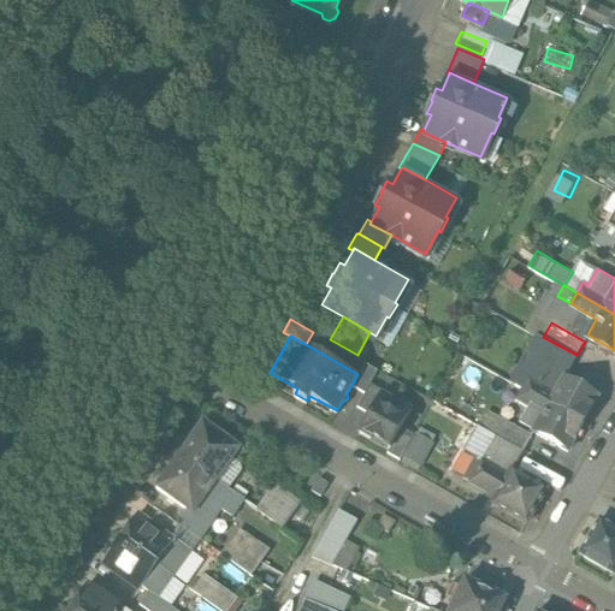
[(577,355),(543,337),(534,351),(568,371),(577,355)]
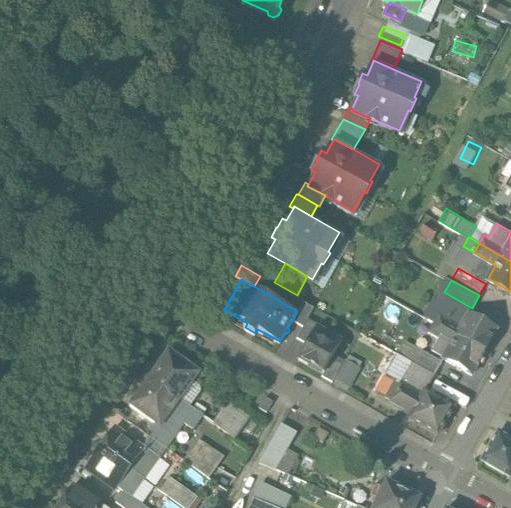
[(297,311),(293,319),(303,325),(308,317),(314,306),(304,300),(297,311)]
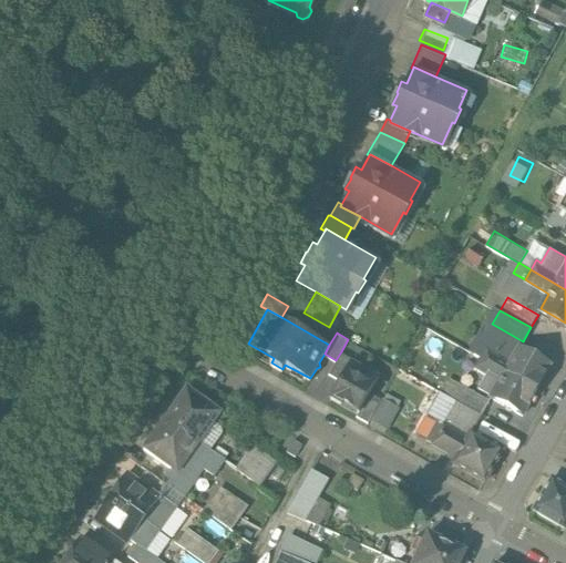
[(552,362),(520,345),(511,360),(487,346),(482,356),(505,370),(537,388),(552,362)]
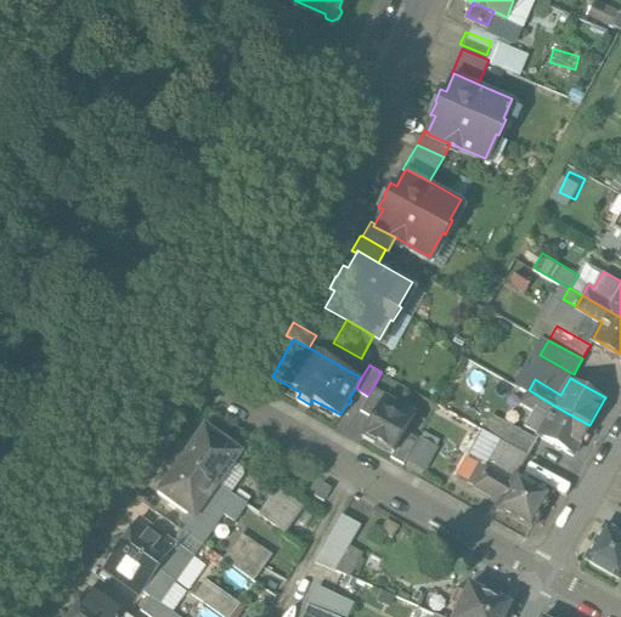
[(368,395),(361,408),(374,415),(387,394),(388,392),(374,385),(368,395)]
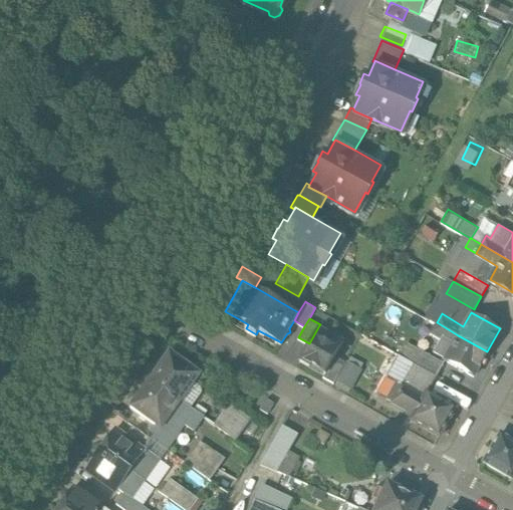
[(458,335),(437,322),(431,331),(453,344),(458,335)]
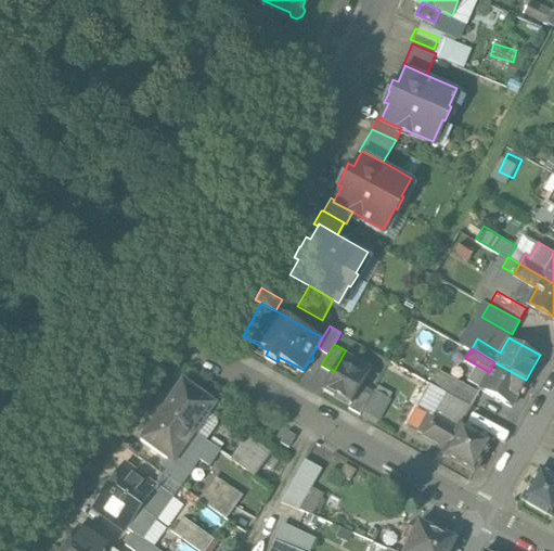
[(371,367),(345,351),(334,371),(324,388),(336,395),(337,393),(352,401),(362,383),(371,367)]
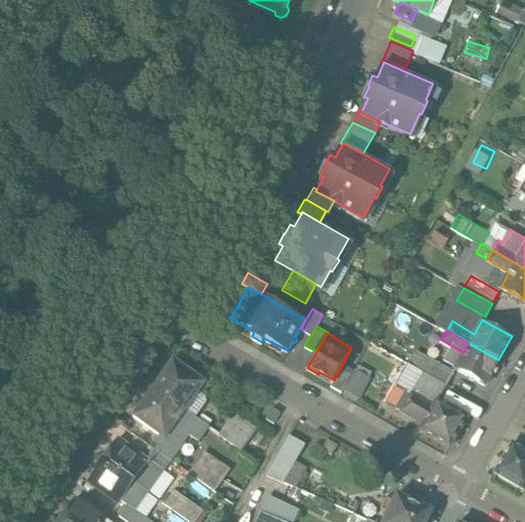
[(498,360),(469,343),(463,352),(455,366),(485,383),(498,360)]
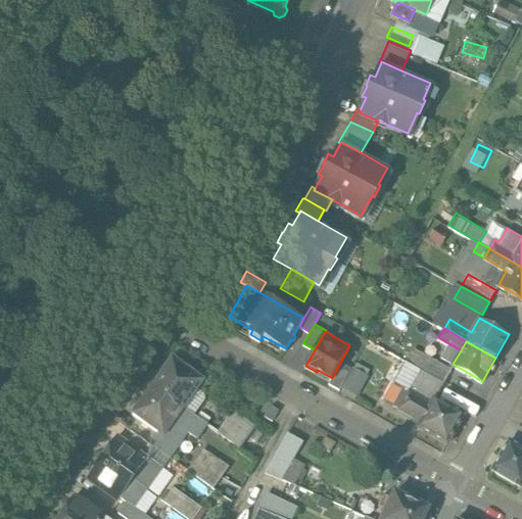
[(203,378),(172,356),(152,383),(193,413),(204,396),(203,391),(196,387),(203,378)]
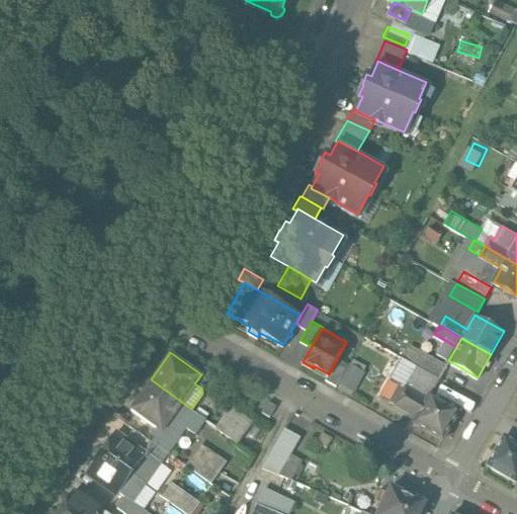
[(349,364),(338,357),(329,374),(326,378),(337,384),(349,364)]
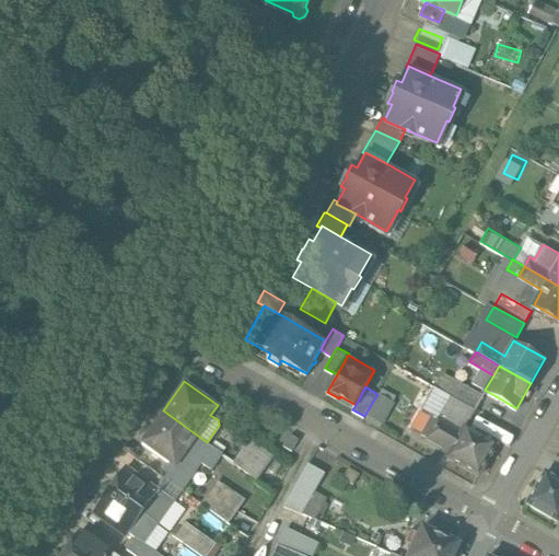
[(207,442),(163,410),(142,440),(174,463),(174,464),(189,476),(201,460),(211,466),(221,452),(207,442)]
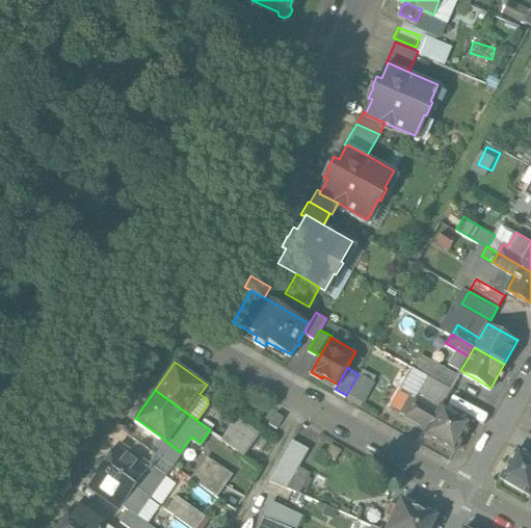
[(440,410),(418,397),(407,415),(430,427),(426,433),(455,450),(472,421),(443,404),(440,410)]
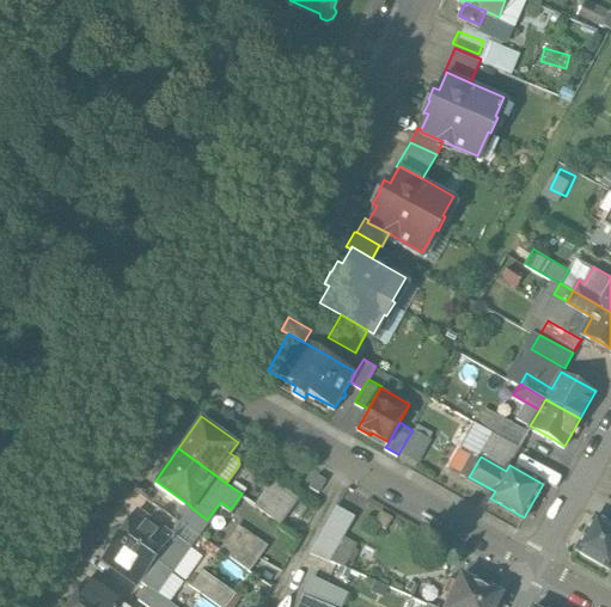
[(318,472),(310,485),(319,491),(328,478),(318,472)]
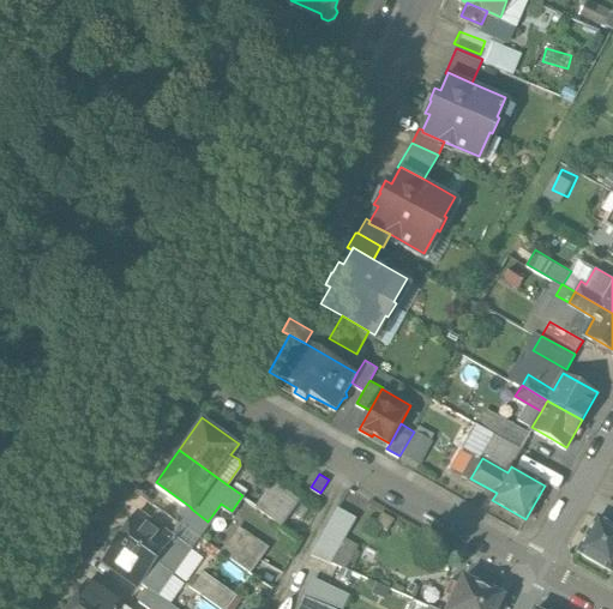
[(276,480),(257,506),(281,523),(300,498),(276,480)]
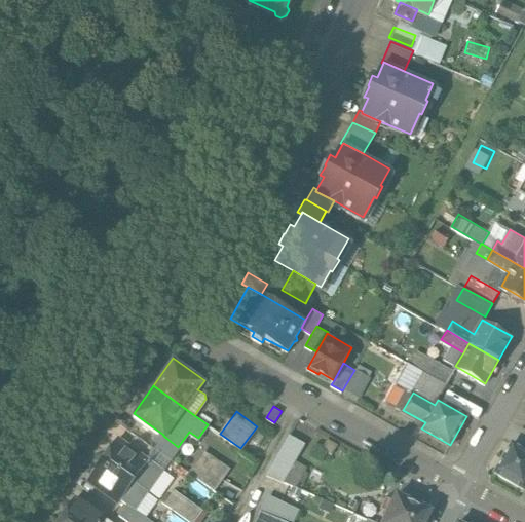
[(290,434),(267,473),(285,481),(306,443),(290,434)]
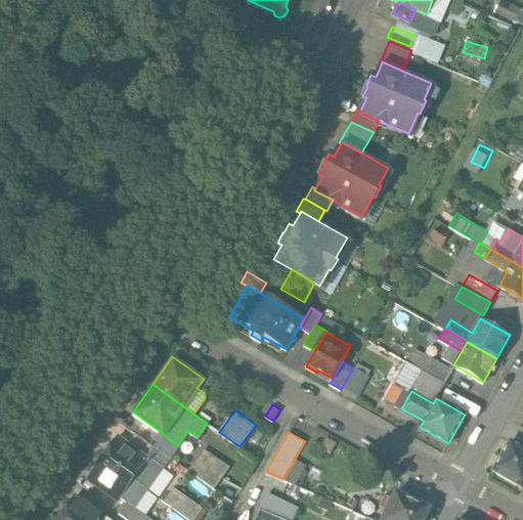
[(148,456),(118,433),(102,455),(133,477),(148,456)]
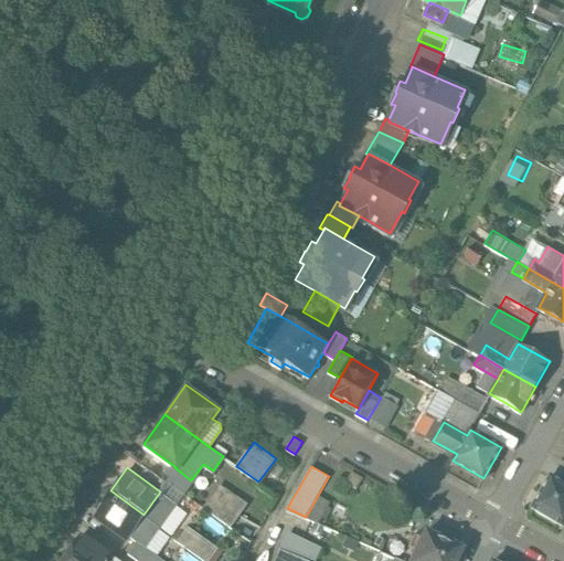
[(563,482),(551,475),(533,506),(563,524),(563,482)]
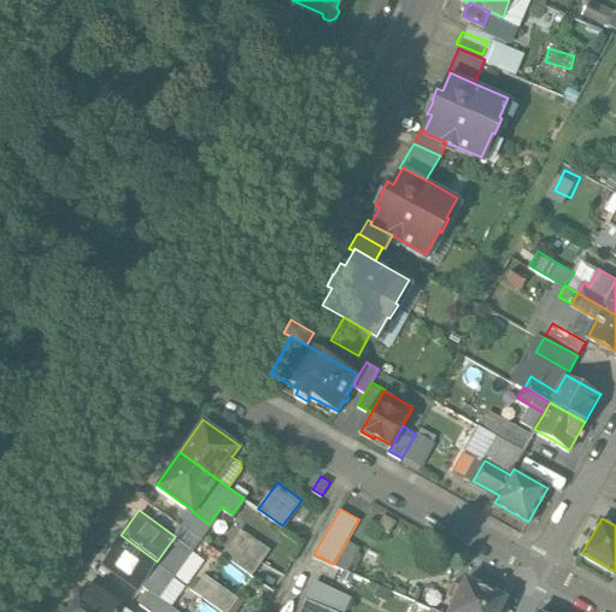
[(270,548),(241,528),(233,522),(227,530),(235,536),(223,552),(252,574),(270,548)]
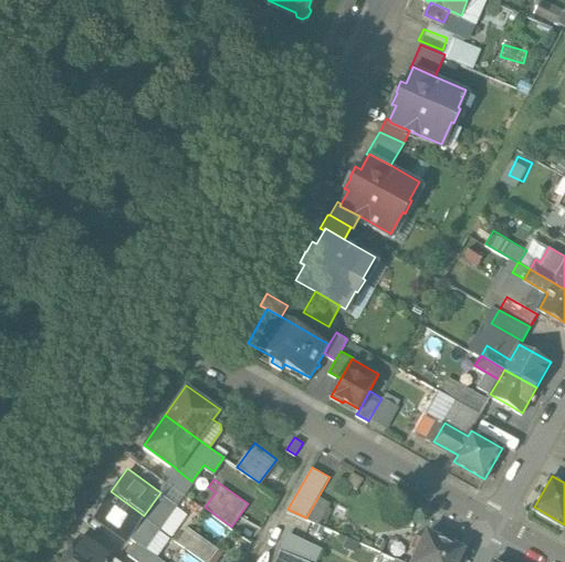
[(144,516),(111,491),(94,514),(127,538),(144,516)]
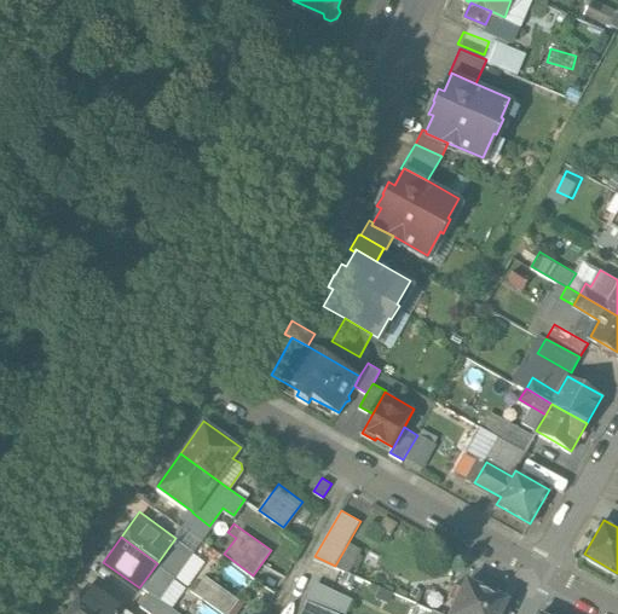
[(318,574),(302,613),(351,613),(361,591),(318,574)]
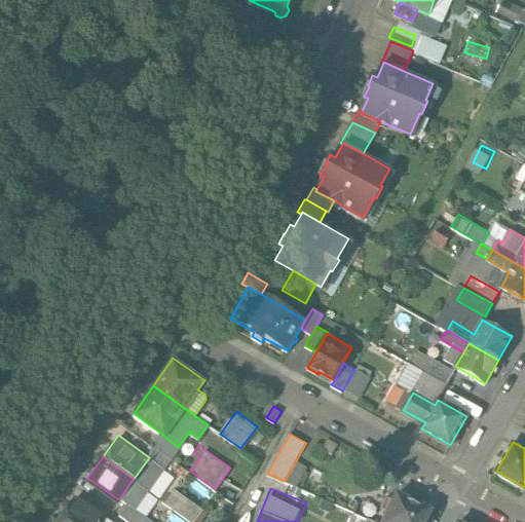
[(425,521),(432,510),(396,493),(392,500),(385,497),(380,509),(387,512),(382,521),(425,521)]
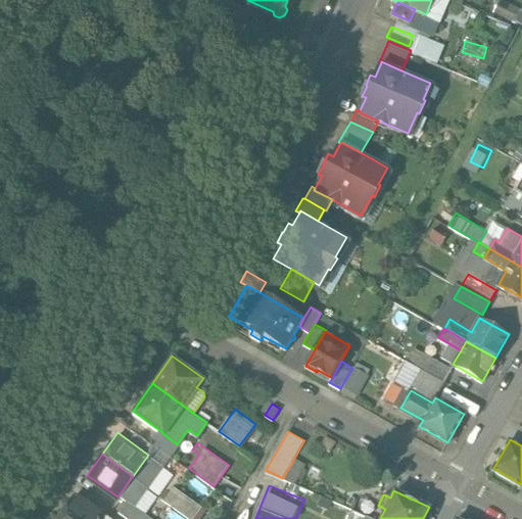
[(102,518),(106,514),(75,491),(60,513),(67,518),(102,518)]
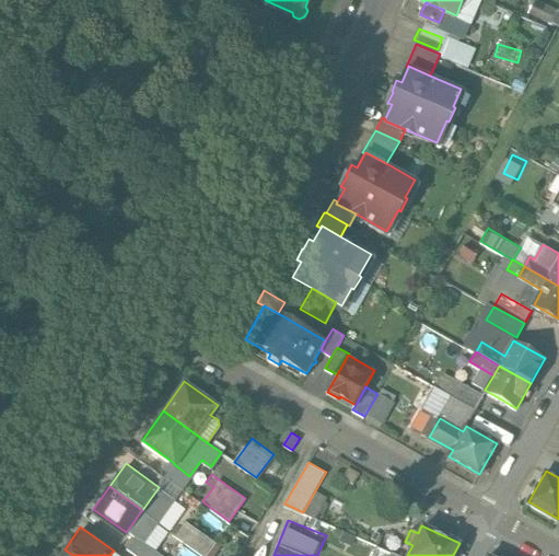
[(163,555),(164,555),(136,534),(127,546),(138,555),(139,555),(163,555)]
